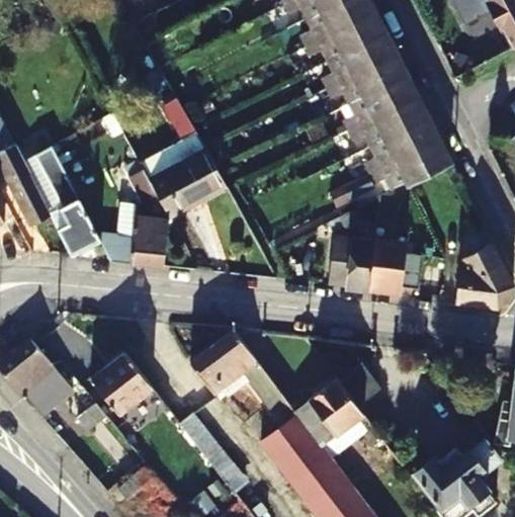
[(286,0),(283,2),(287,11),(299,6),(305,16),(337,0),(286,0)]
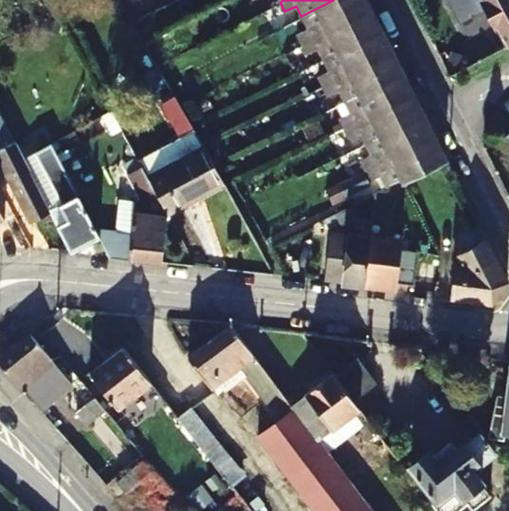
[(295,32),(300,42),(367,10),(362,0),(333,0),(301,16),(307,26),(295,32)]
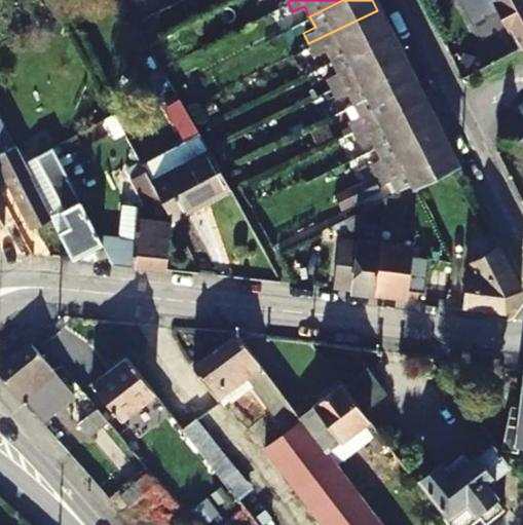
[(522,44),(522,0),(492,0),(517,48),(522,44)]
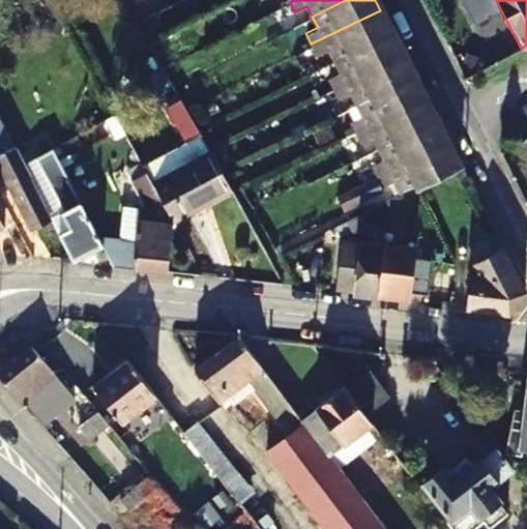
[(390,31),(380,10),(311,43),(316,53),(328,48),(333,58),(390,31)]
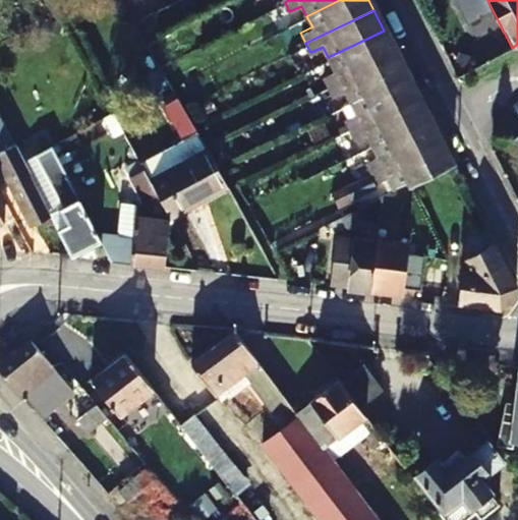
[(322,74),(327,84),(394,51),(384,31),(328,57),(333,68),(322,74)]
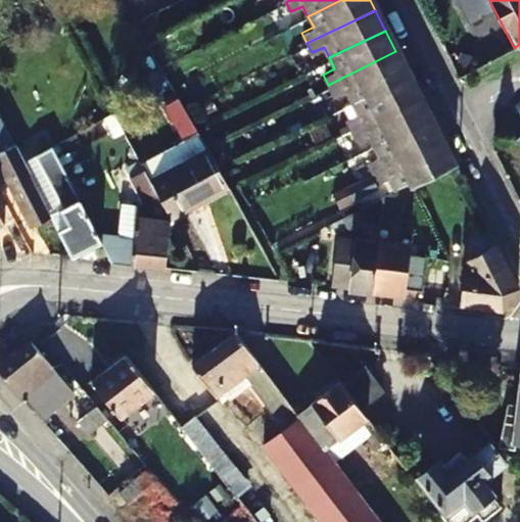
[(407,74),(395,51),(328,85),(333,95),(345,89),(351,100),(407,74)]
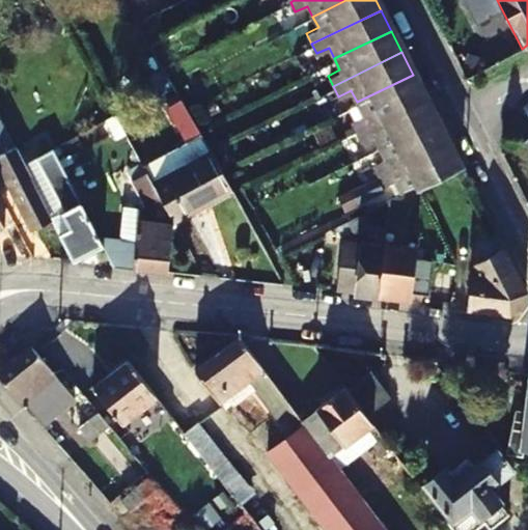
[(424,96),(413,75),(357,102),(362,113),(351,119),(356,130),(424,96)]
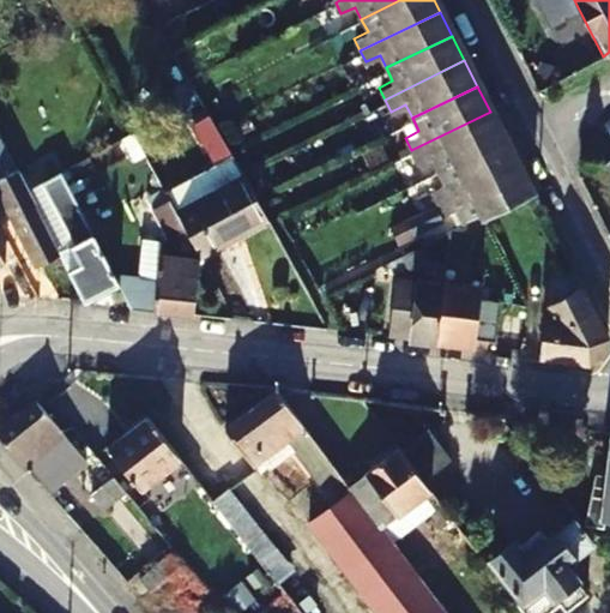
[(430,155),(438,169),(503,137),(490,112),(411,150),(416,162),(430,155)]
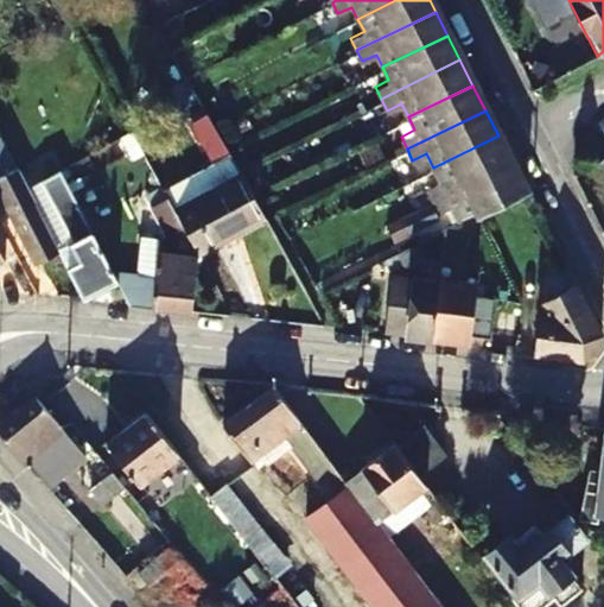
[(171,213),(236,175),(224,156),(220,147),(205,125),(202,117),(186,126),(209,164),(160,193),(171,213)]
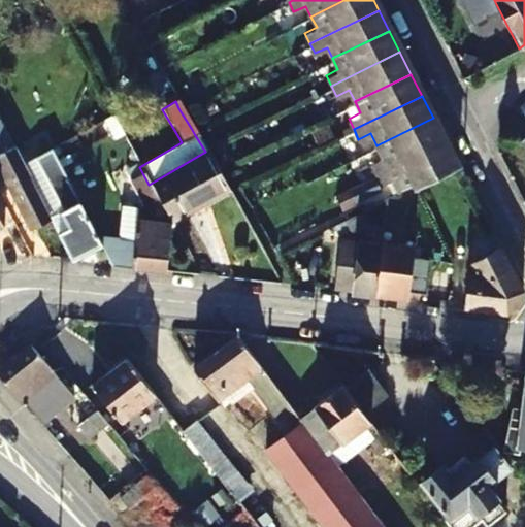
[(446,142),(433,118),(376,145),(384,159),(372,164),(378,174),(446,142)]
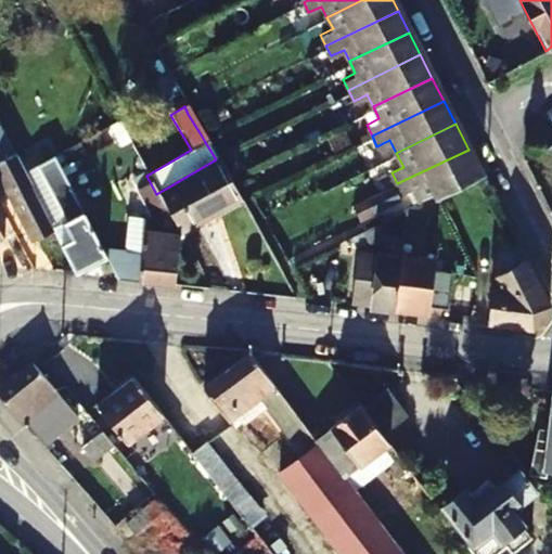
[(3,137),(0,139),(0,155),(0,159),(5,171),(0,174),(0,179),(30,236),(51,226),(11,151),(3,137)]
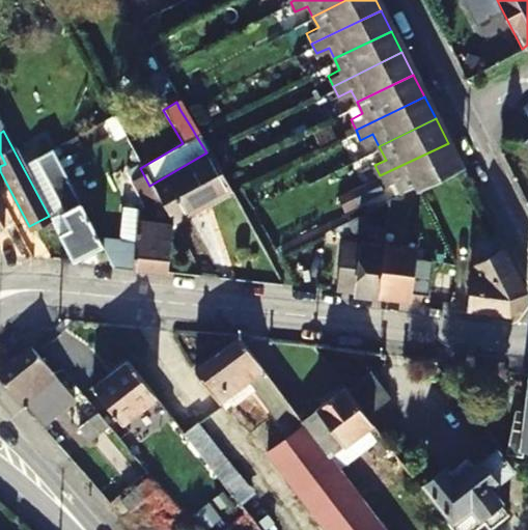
[(96,238),(47,146),(38,131),(10,144),(49,216),(60,210),(66,221),(54,227),(71,258),(100,243),(96,238)]
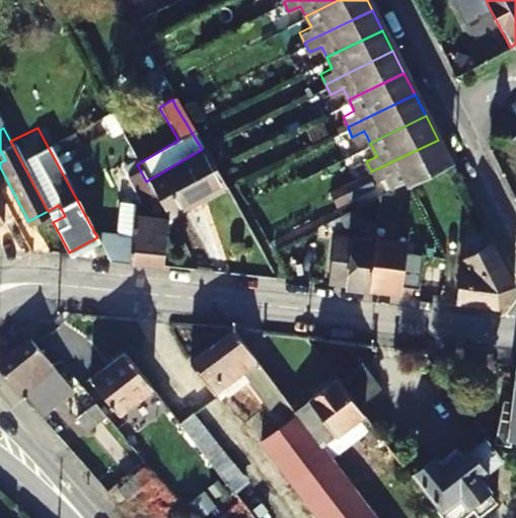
[(449,162),(438,140),(371,171),(376,182),(388,176),(393,189),(449,162)]
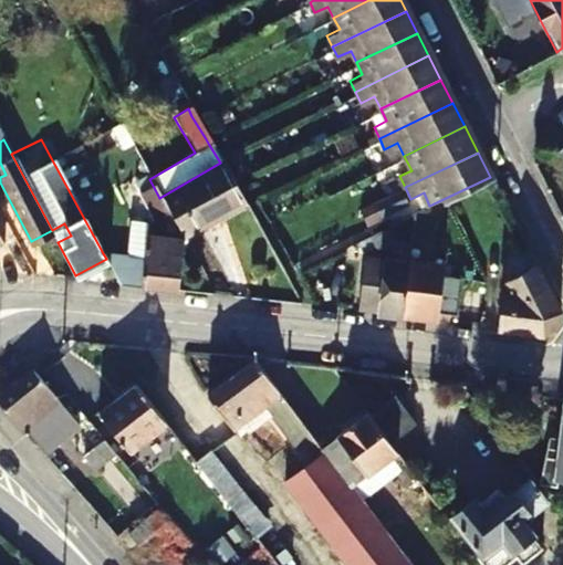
[(159,198),(183,238),(218,218),(215,212),(241,198),(231,181),(220,163),(159,198)]
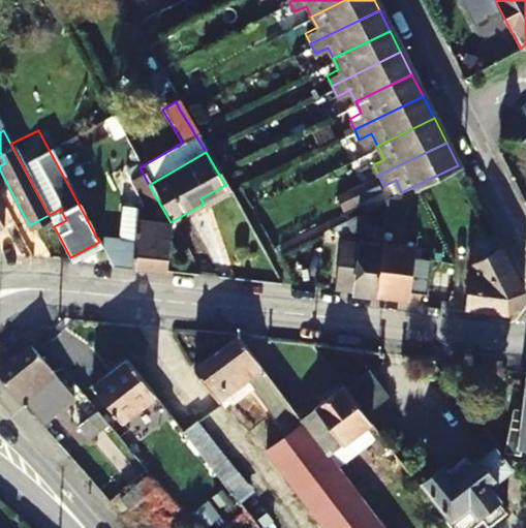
[(96,237),(99,242),(112,265),(164,272),(171,222),(149,185),(140,167),(137,164),(124,172),(151,217),(135,215),(131,243),(96,237)]
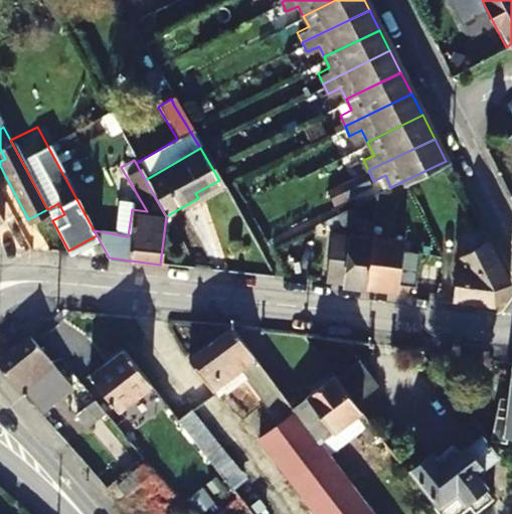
[(353,205),(335,214),(341,225),(359,216),(353,205)]
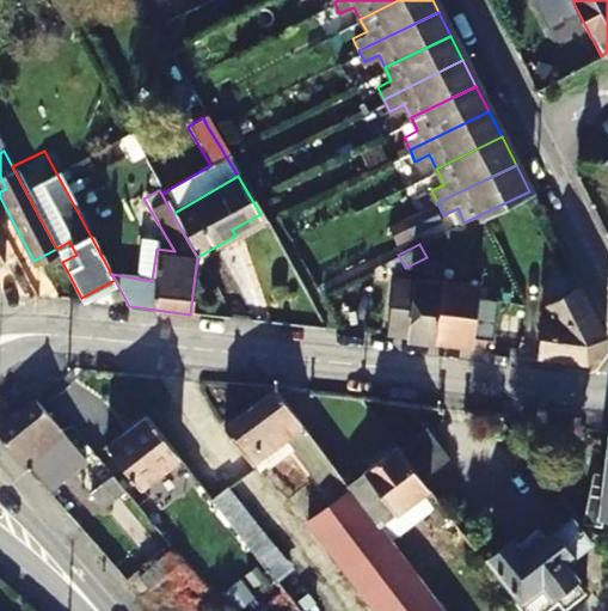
[(431,341),(440,285),(392,279),(384,336),(431,341)]
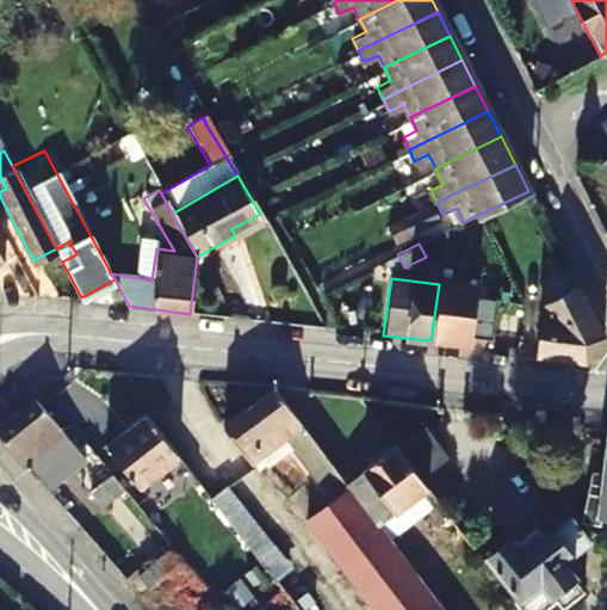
[(550,318),(542,318),(537,353),(584,359),(602,334),(575,284),(543,302),(550,318)]
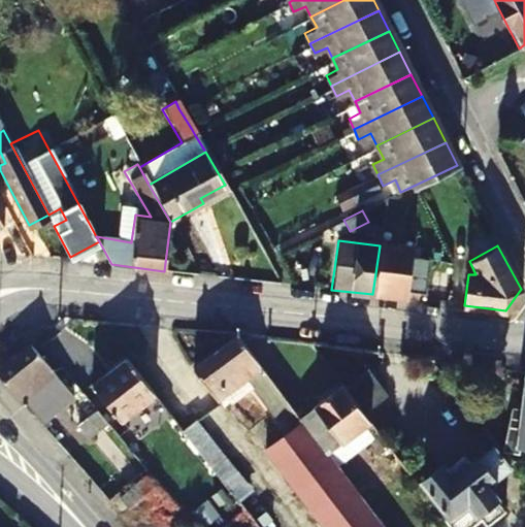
[(380,285),(387,287),(386,295),(447,303),(452,262),(391,255),(390,264),(382,264),(380,285)]
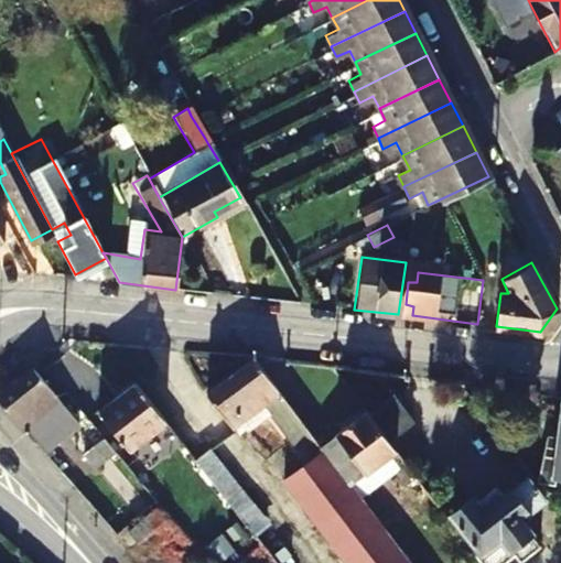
[(337,281),(323,278),(319,305),(334,307),(337,281)]
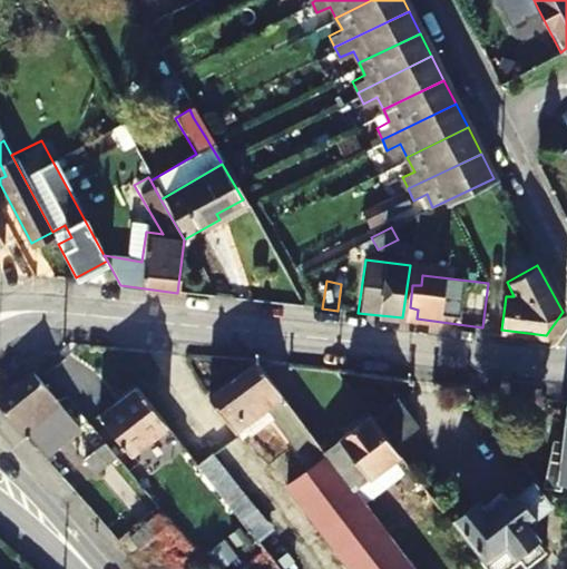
[(410,568),(393,546),(375,521),(362,504),(320,449),(257,363),(207,399),(234,433),(263,412),(291,451),(299,445),(303,451),(301,453),(310,467),(287,483),(352,568),(410,568)]
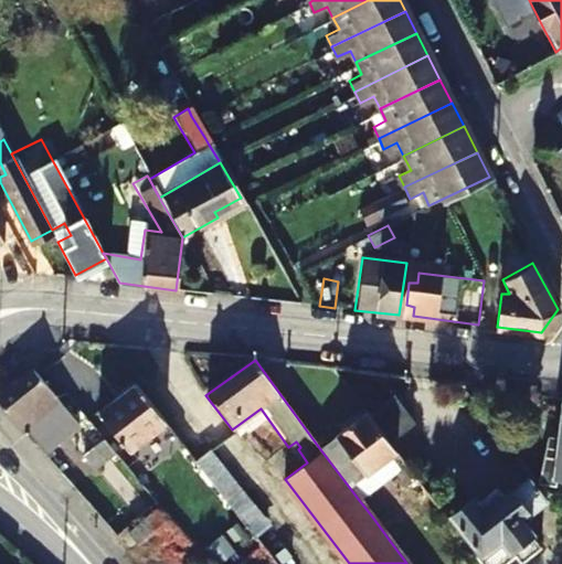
[(43,450),(76,422),(31,368),(0,393),(0,405),(24,433),(25,432),(43,450)]
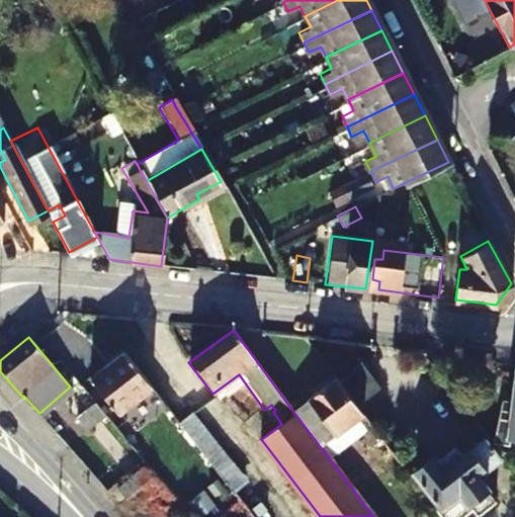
[(141,395),(156,415),(166,407),(123,351),(89,376),(116,413),(141,395)]
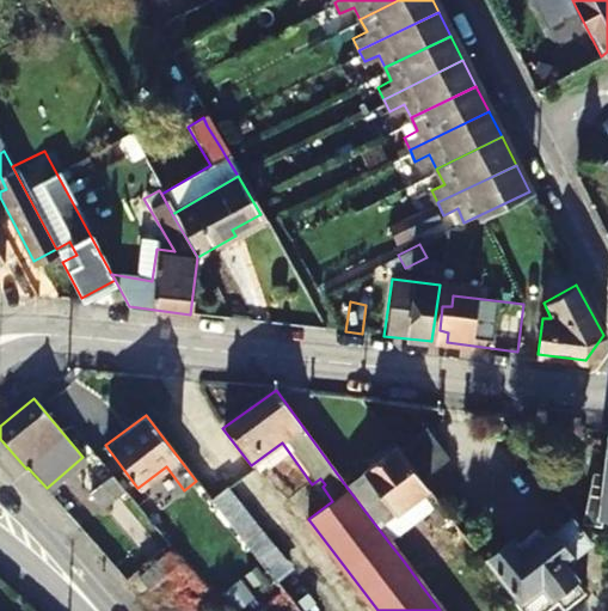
[(398,448),(419,477),(444,457),(442,452),(443,451),(424,428),(398,448)]
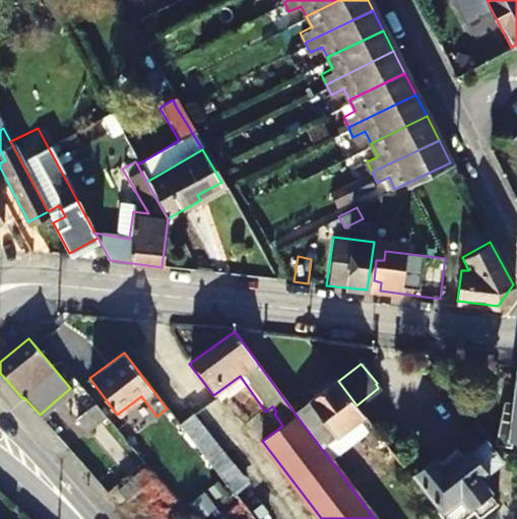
[(516,370),(511,416),(508,440),(516,441),(516,370)]
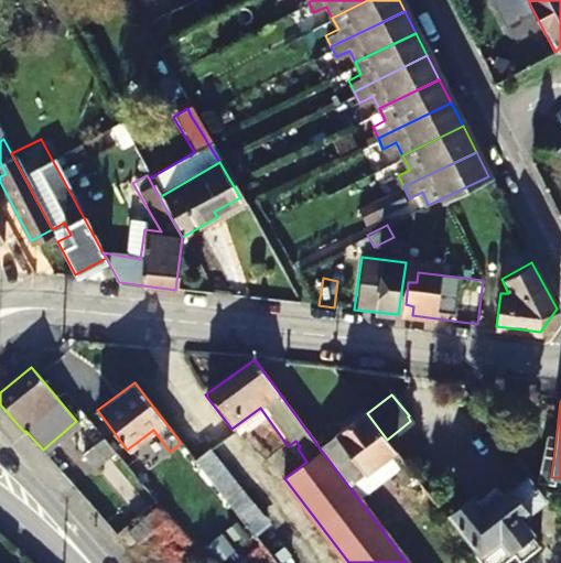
[(316,444),(358,499),(384,479),(373,466),(390,453),(396,461),(391,464),(405,482),(398,487),(420,515),(435,504),(387,440),(367,413),(335,436),(333,432),(316,444)]
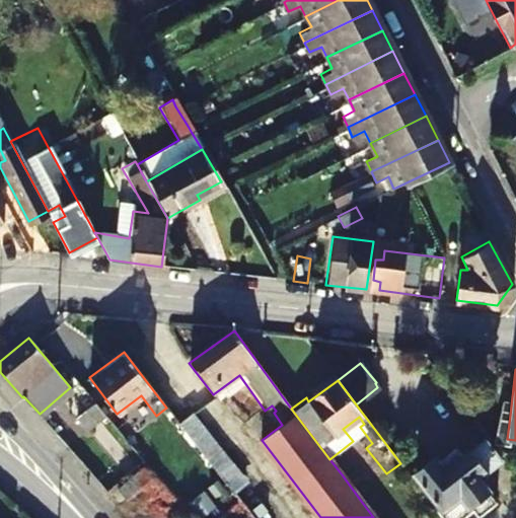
[(76,419),(86,430),(104,415),(94,403),(76,419)]
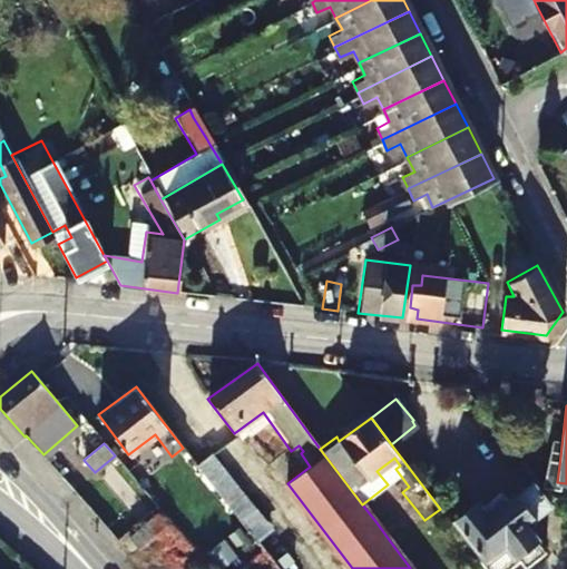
[(269,532),(208,453),(195,463),(236,516),(255,541),(269,532)]
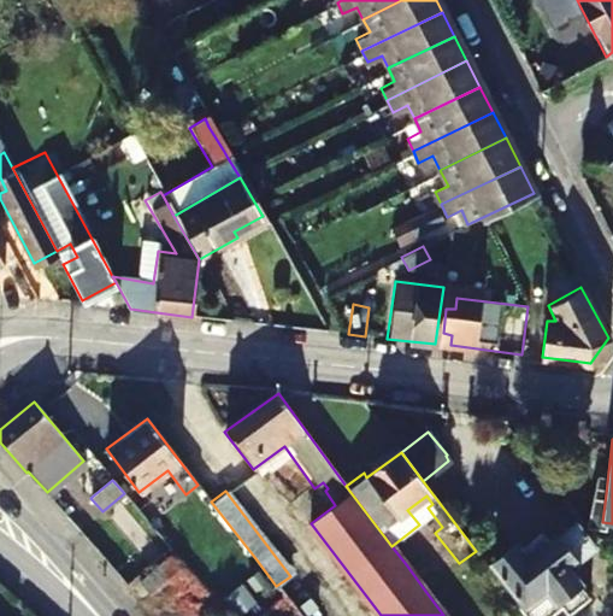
[(518,606),(524,615),(546,615),(561,604),(567,612),(590,594),(566,564),(571,561),(575,564),(595,549),(576,524),(550,544),(542,534),(520,550),(517,545),(494,562),(524,602),(518,606)]
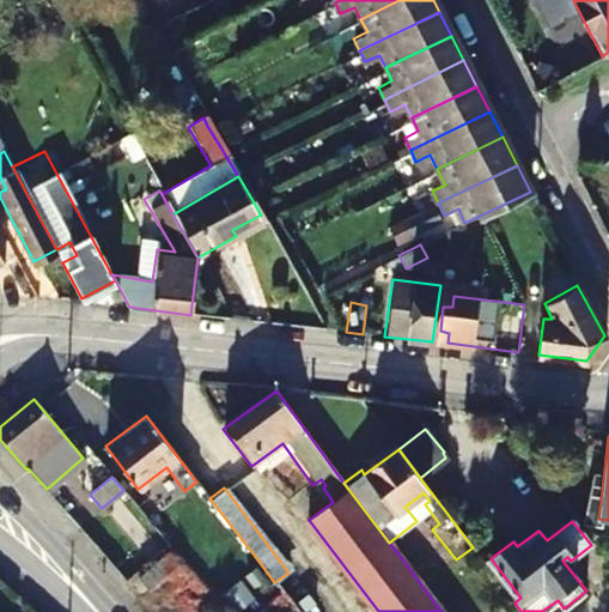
[(146,591),(176,565),(165,552),(135,579),(146,591)]
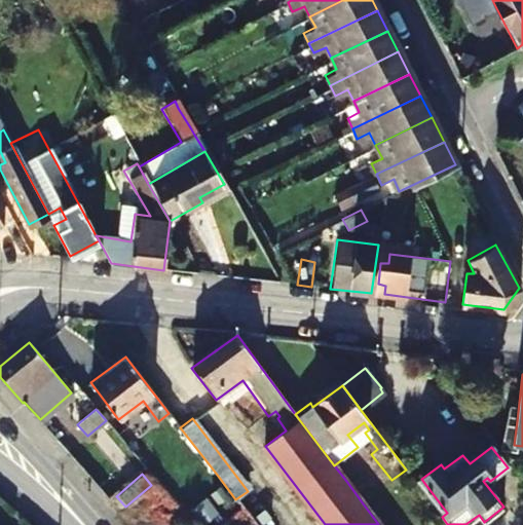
[(346,481),(363,503),(372,495),(356,474),(346,481)]
